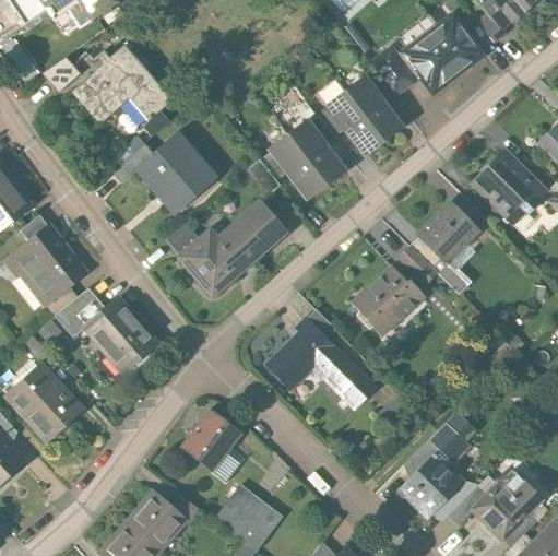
[(9,0),(25,26),(48,11),(51,15),(73,0),(82,0),(95,19),(119,2),(117,0),(9,0)]
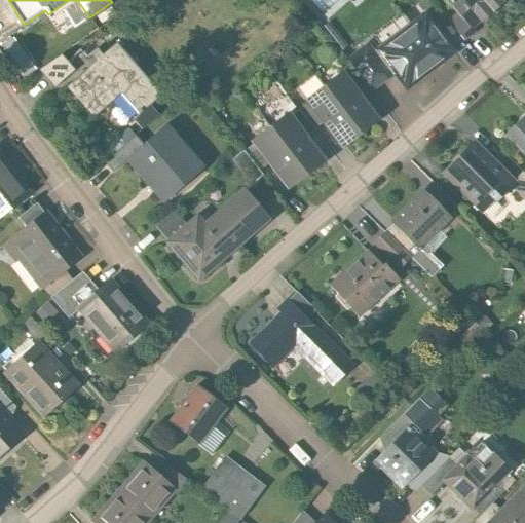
[(493,10),(484,0),(448,0),(458,11),(471,25),(472,24),(486,11),(488,14),(493,10)]
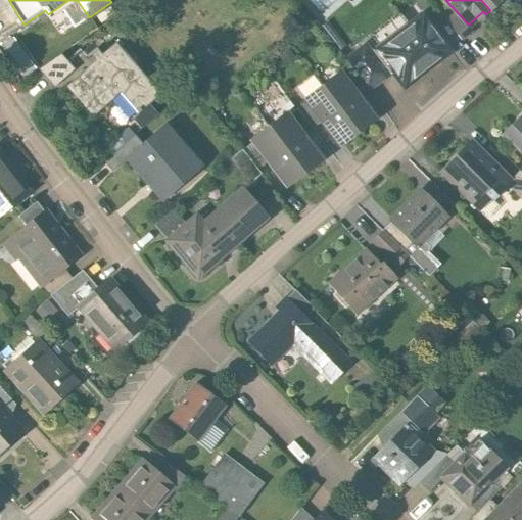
[(481,0),(490,10),(495,6),(492,3),(495,0),(481,0)]
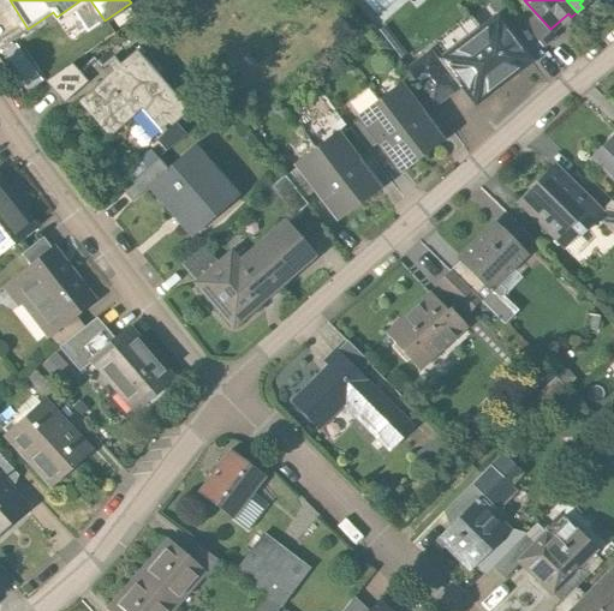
[(550,29),(536,13),(525,23),(544,45),(556,34),(552,28),(550,29)]
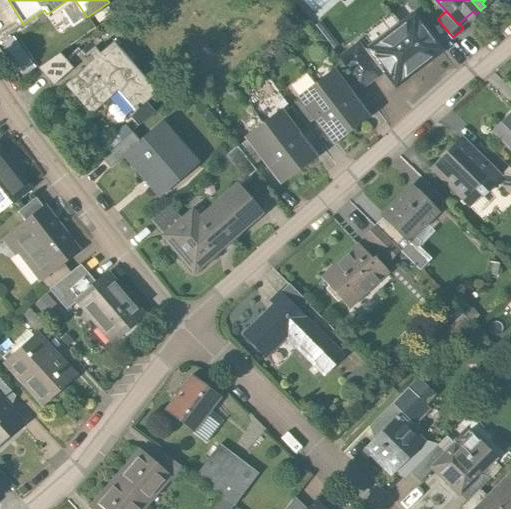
[(415,12),(385,35),(388,38),(370,51),(385,71),(396,85),(443,49),(415,12)]
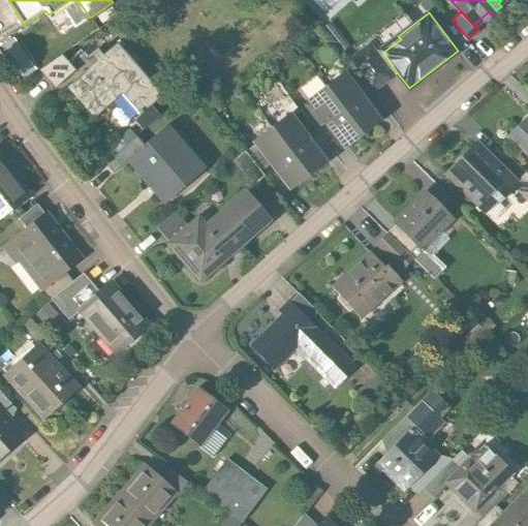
[(73,71),(62,81),(94,118),(122,93),(141,115),(152,104),(164,94),(116,40),(104,51),(99,45),(89,55),(85,50),(68,65),(73,71)]
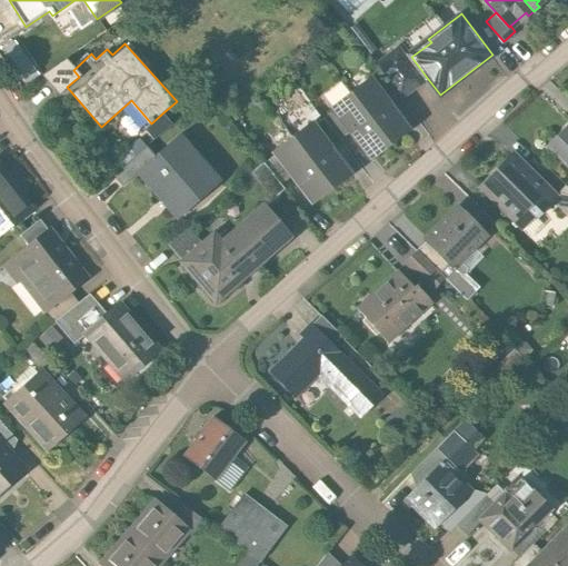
[(404,47),(379,65),(404,98),(428,79),(411,57),(404,47)]
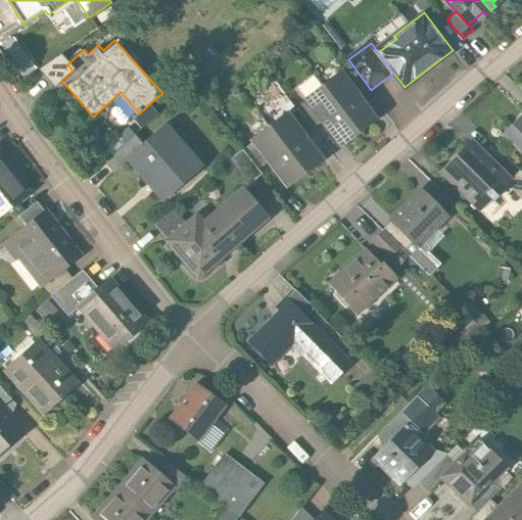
[(67,64),(59,55),(41,71),(54,86),(61,80),(73,71),(67,64)]
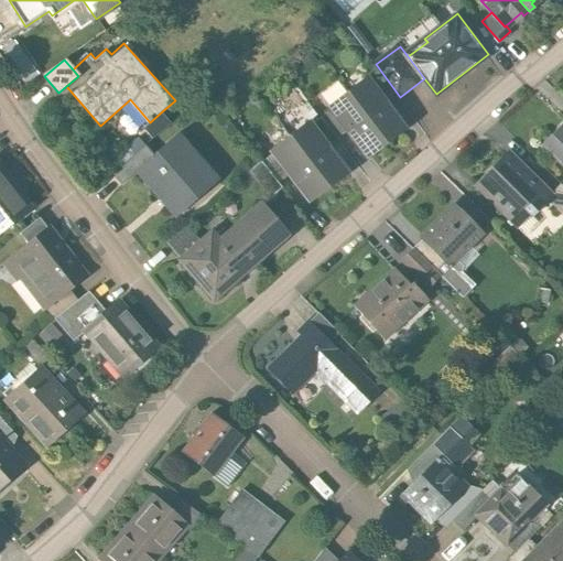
[(404,126),(367,77),(349,90),(387,140),(404,126)]
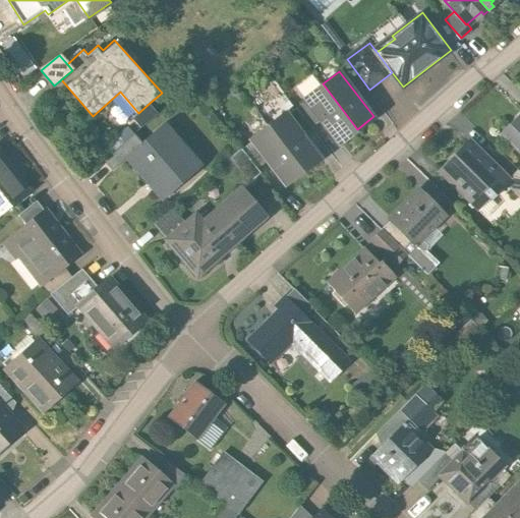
[(357,129),(323,83),(305,97),(306,99),(322,118),(340,141),(357,129)]
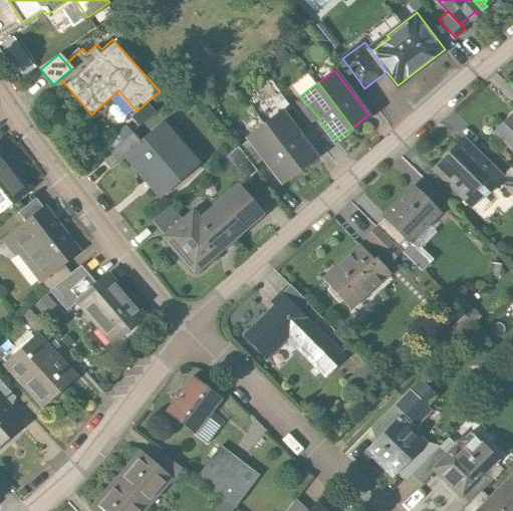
[(317,116),(302,97),(292,104),(307,123),(317,116)]
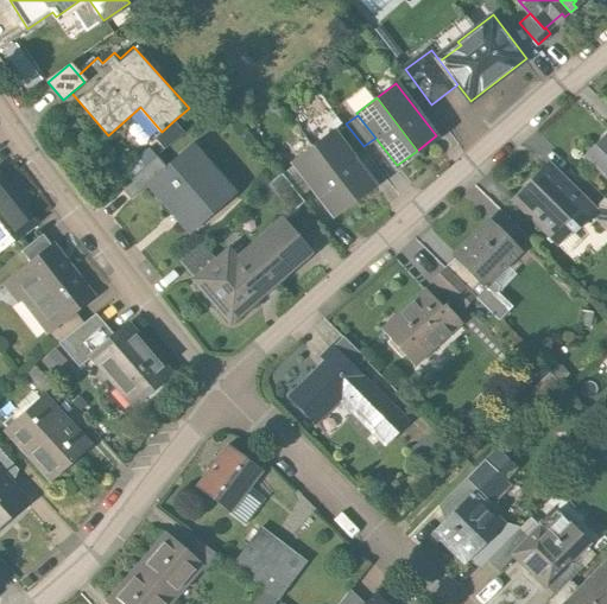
[(183,131),(175,120),(162,132),(157,137),(165,146),(183,131)]
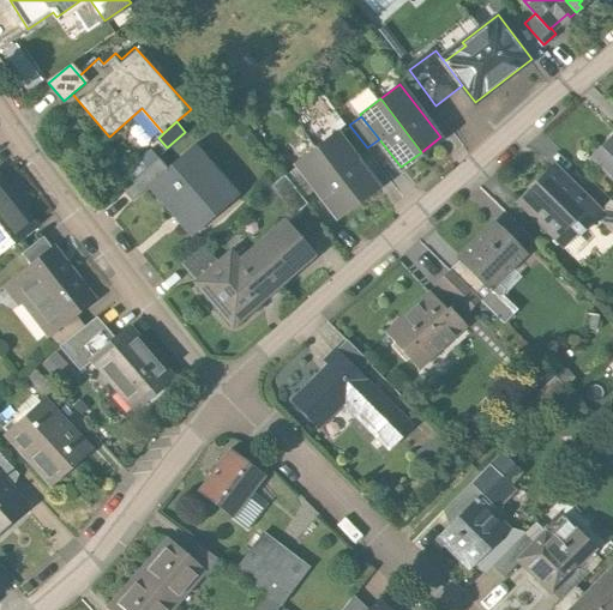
[(367,148),(349,125),(338,133),(355,156),(367,148)]
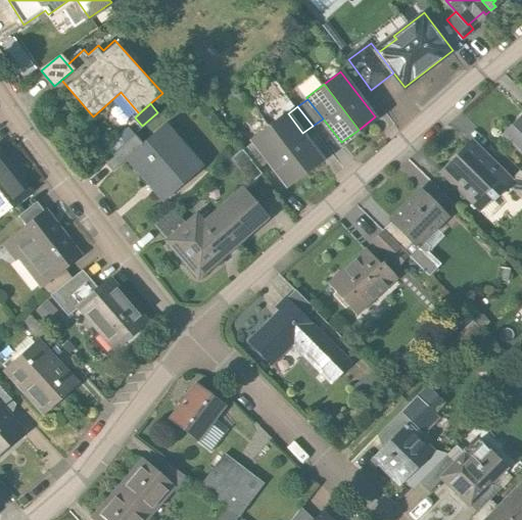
[(288,113),(287,112),(270,125),(304,171),(322,157),(302,133),(288,113)]
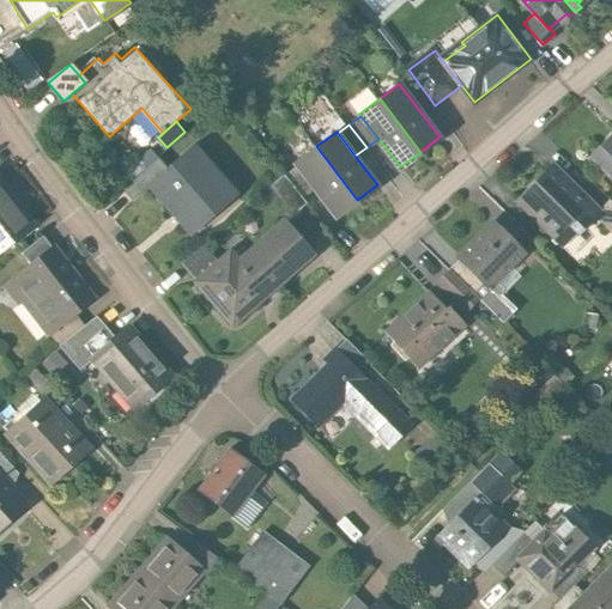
[(611,134),(589,157),(611,180),(611,134)]
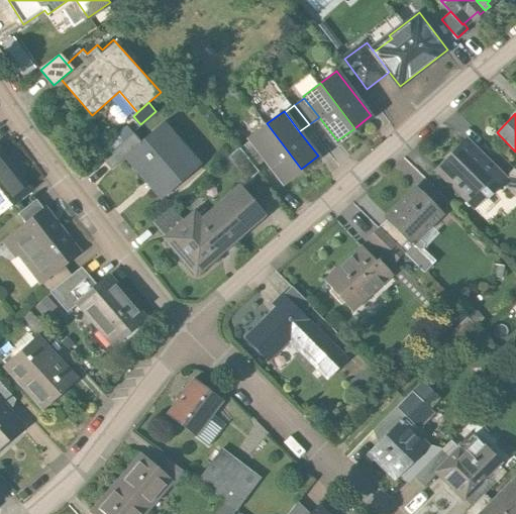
[(141,140),(127,153),(148,178),(149,177),(165,195),(197,166),(175,140),(178,138),(163,121),(141,140)]
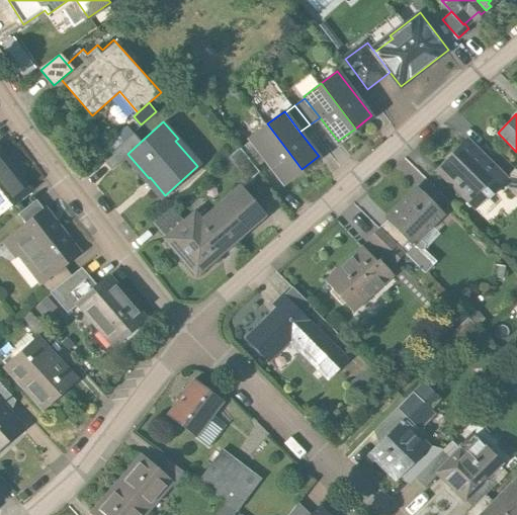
[(267,123),(250,137),(251,139),(266,158),(284,182),(302,169),(267,123)]
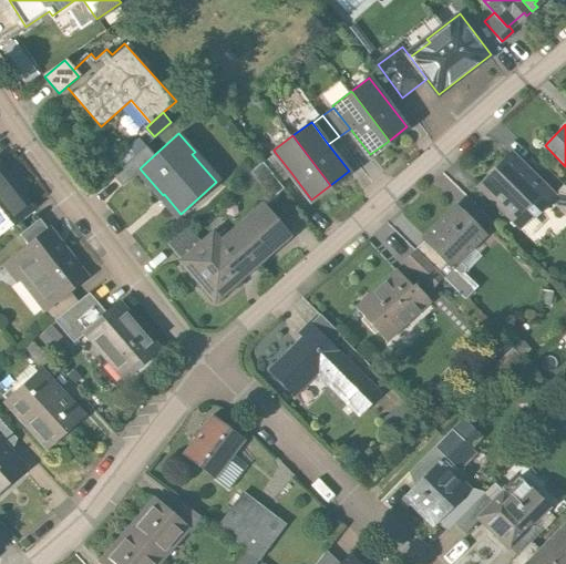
[(146,143),(114,172),(123,182),(140,168),(155,154),(146,143)]
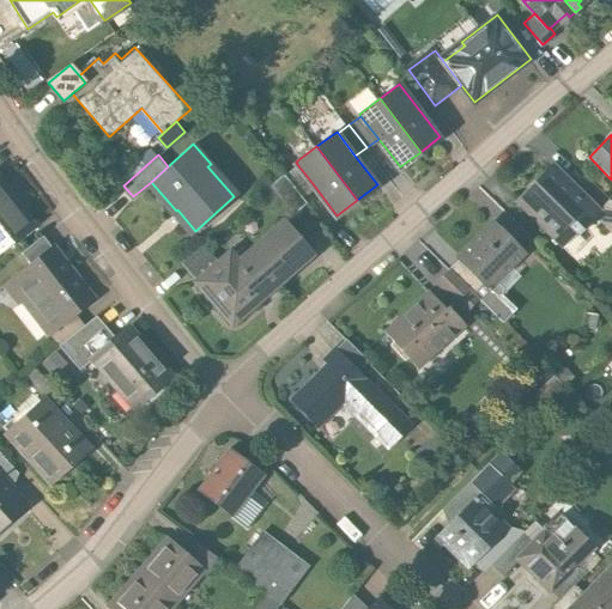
[(599,207),(551,162),(515,198),(557,238),(570,225),(579,233),(583,227),(582,226),(593,214),(599,208),(599,207)]
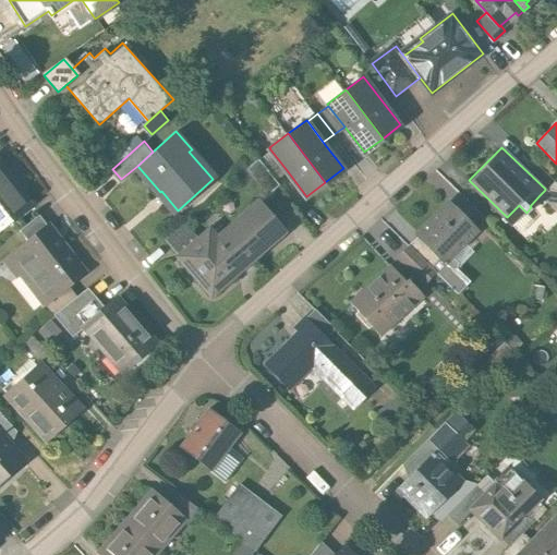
[(287,170),(270,149),(259,158),(276,178),(287,170)]
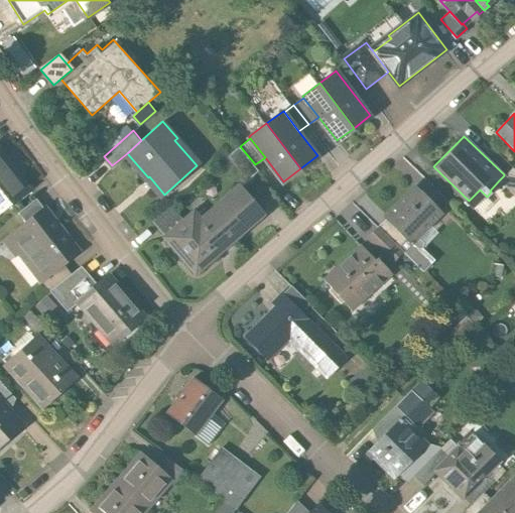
[(239,145),(227,154),(247,179),(259,170),(255,164),(240,146),(239,145)]
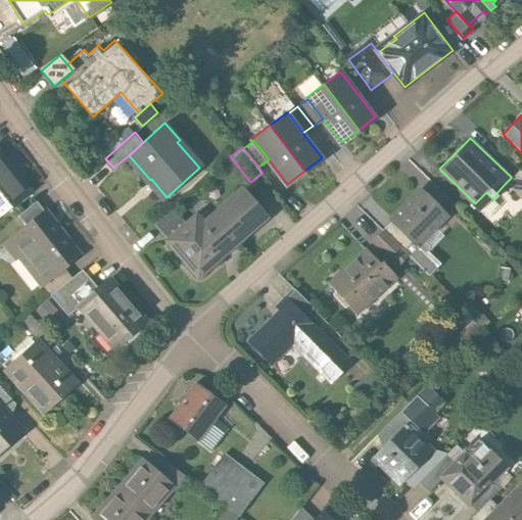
[(17,178),(0,155),(0,215),(31,192),(19,177),(17,178)]
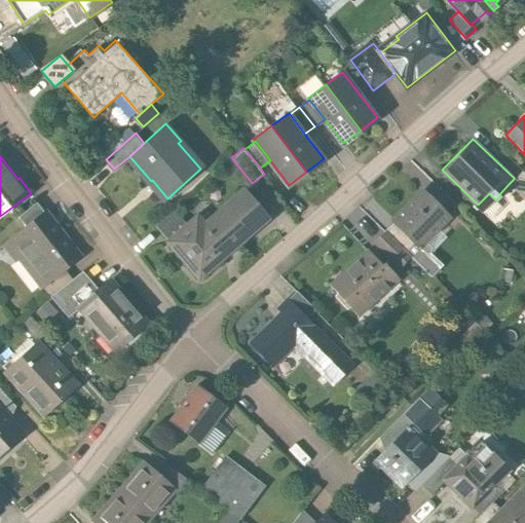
[(524,171),(523,169),(514,178),(514,179),(509,184),(524,199),(524,171)]
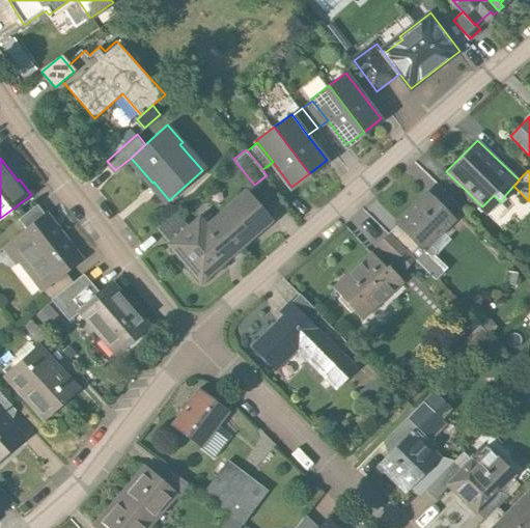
[(270,220),(245,192),(206,226),(231,254),(270,220)]
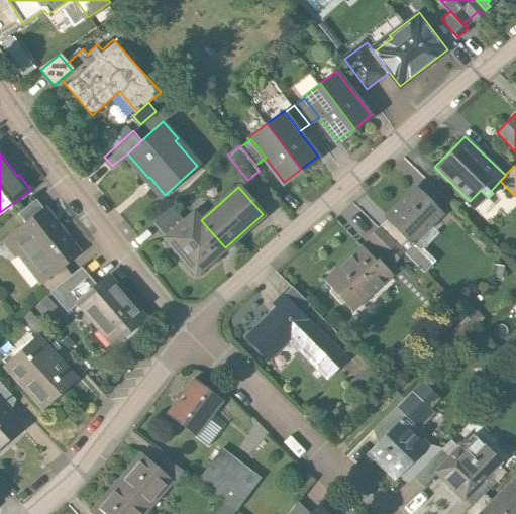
[(415,188),(386,217),(407,237),(399,245),(404,250),(424,270),(433,261),(421,249),(423,243),(416,236),(439,213),(415,188)]
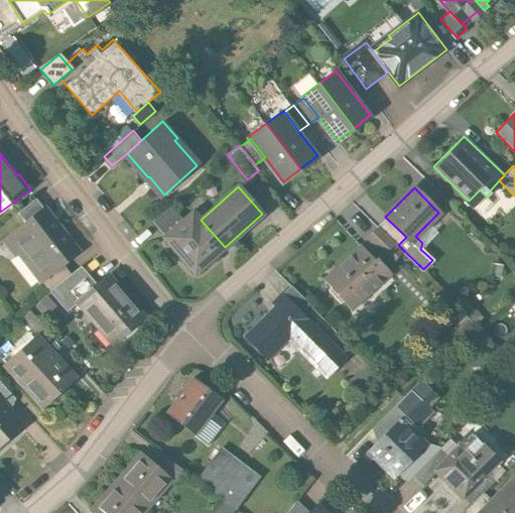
[(34,199),(18,212),(28,224),(44,212),(34,199)]
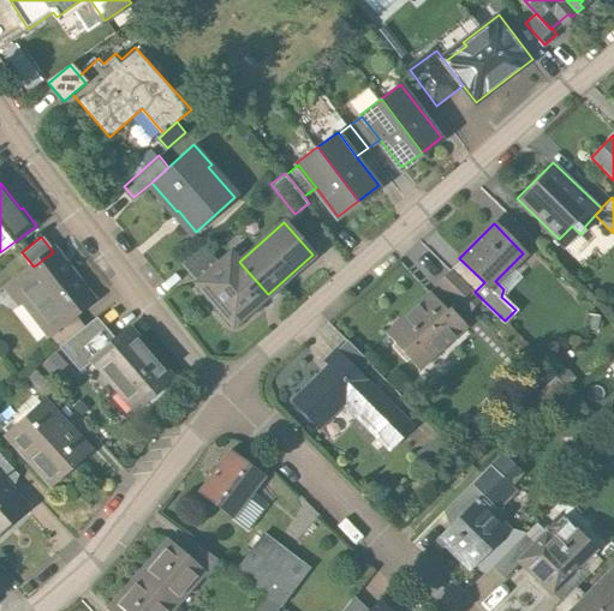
[(204,244),(182,263),(194,276),(215,257),(204,244)]
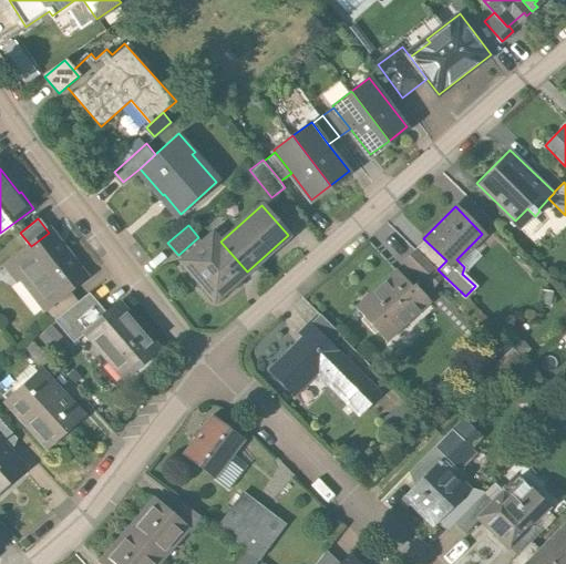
[(31,246),(7,266),(18,279),(21,276),(48,309),(71,291),(88,278),(50,232),(49,233),(31,246)]
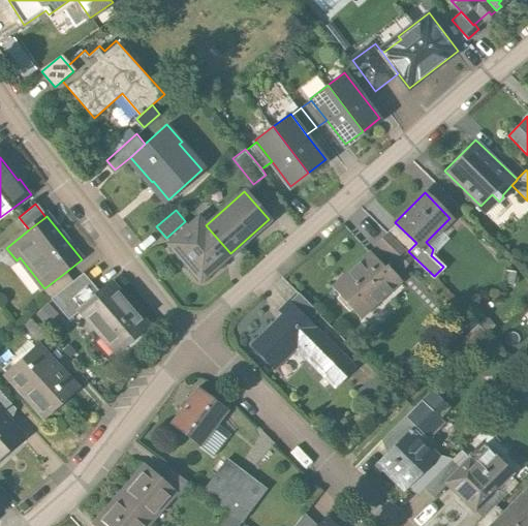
[(206,225),(199,217),(169,243),(200,279),(230,253),(206,225)]
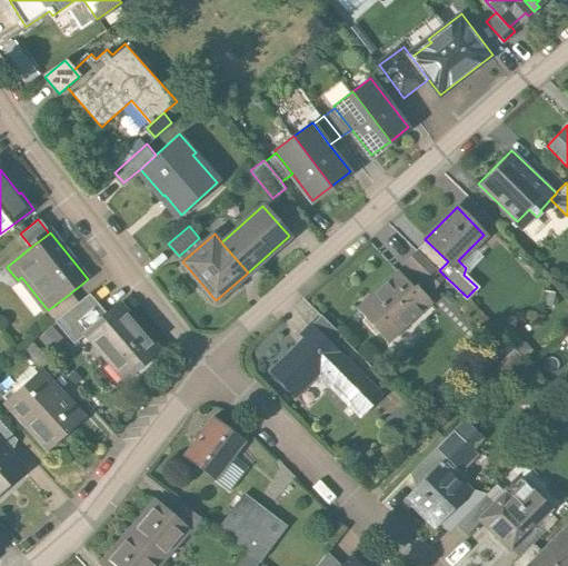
[(448,261),(425,239),(417,248),(439,270),(448,261)]
